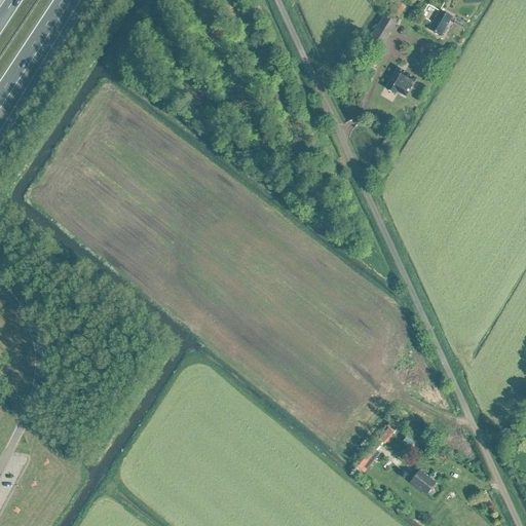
[(400,20),(407,7),(397,1),(389,13),(400,20)]
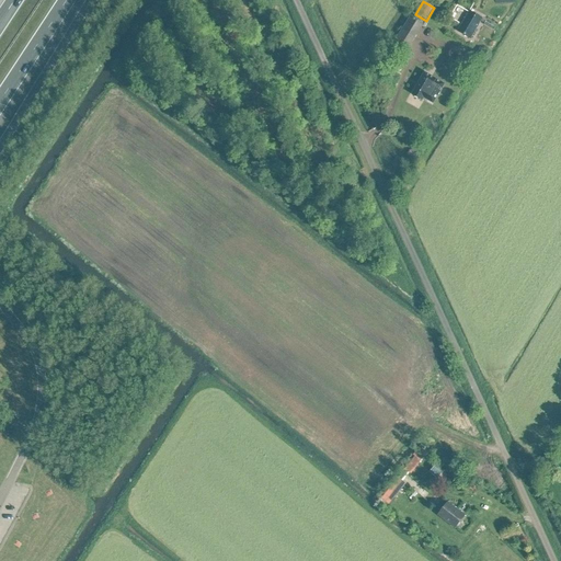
[(470,38),(482,19),(469,11),(457,31),(470,38)]
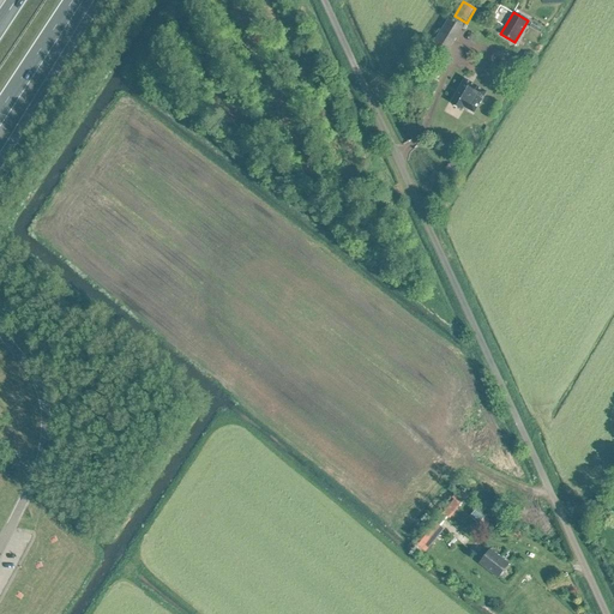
[(446,53),(455,40),(441,31),(433,43),(446,53)]
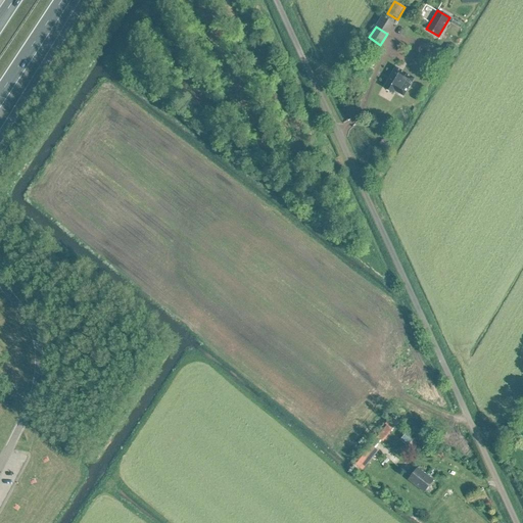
[(403,98),(415,79),(395,68),(384,88),(393,93),(393,92),(403,98)]
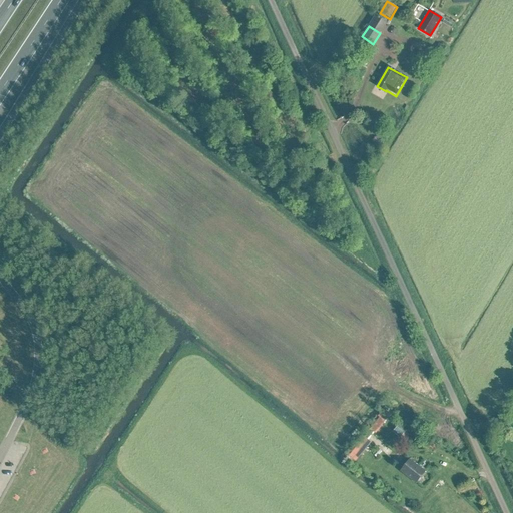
[(385,422),(391,415),(383,409),(378,416),(385,422)]
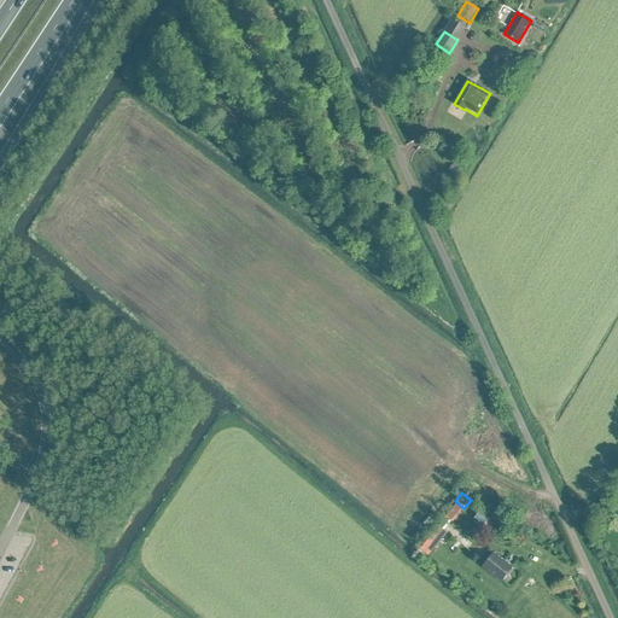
[(483,526),(490,519),(482,511),(473,518),(483,526)]
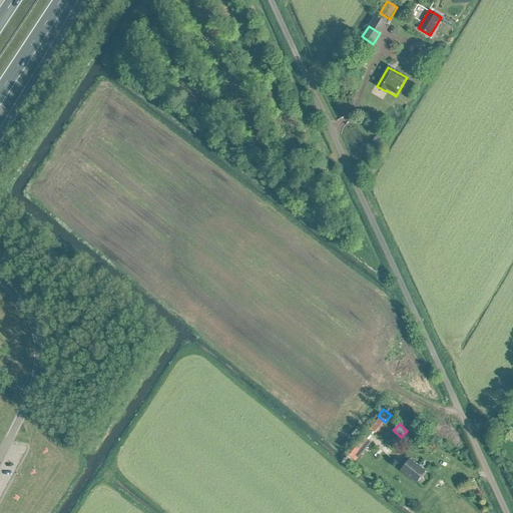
[(355,461),(364,450),(371,442),(368,439),(374,431),(370,429),(364,436),(348,456),(355,461)]
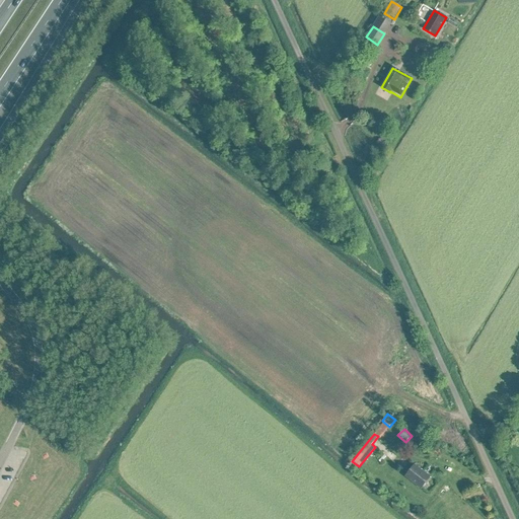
[(421,489),(430,476),(414,464),(405,476),(421,489)]
